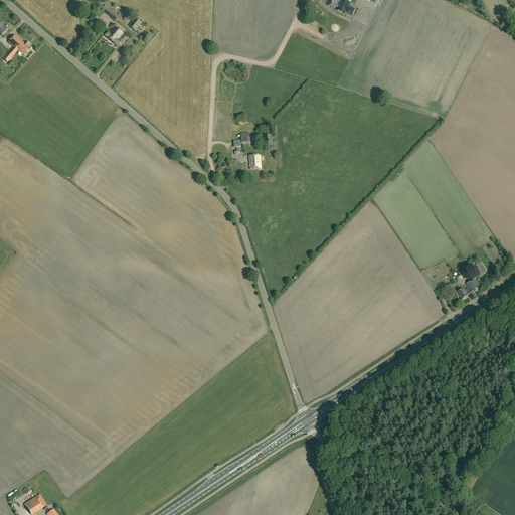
[(329,0),(327,6),(334,9),(335,7),(338,1),(338,0),(329,0)]
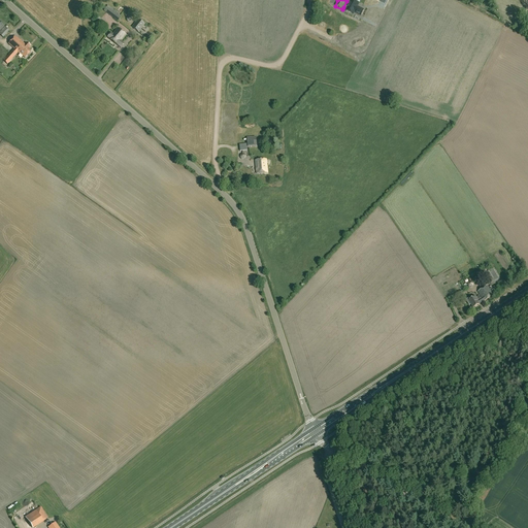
[(508,10),(513,10),(517,10),(520,8),(523,6),(525,3),(525,0),(498,0),(500,3),(502,6),(505,8),(508,10)]
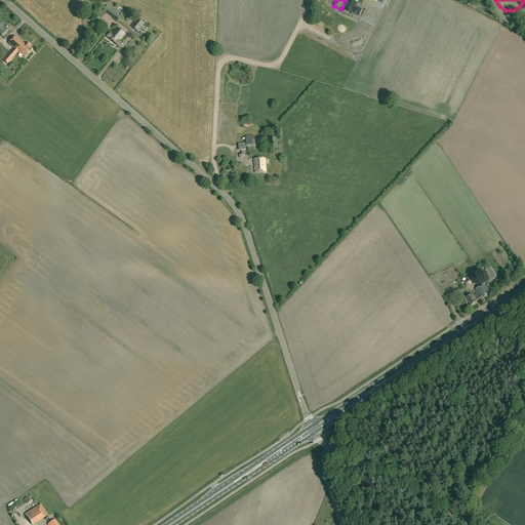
[(354,13),(353,13),(359,16),(362,10),(355,7),(356,4),(349,1),(348,3),(345,1),(341,7),(345,9),(344,11),(351,15),(352,12),(354,13)]
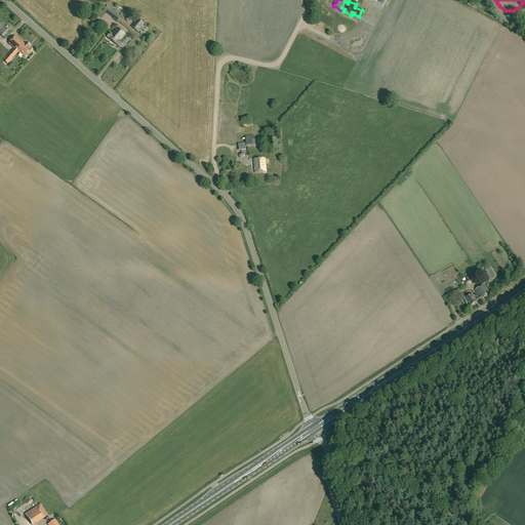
[(108,6),(104,11),(117,22),(120,17),(118,15),(119,14),(108,6)]
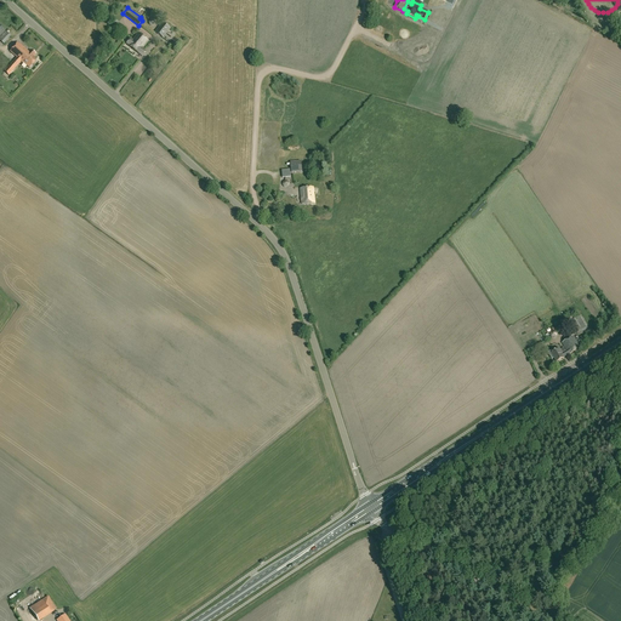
[(123,32),(125,27),(115,20),(112,24),(123,32)]
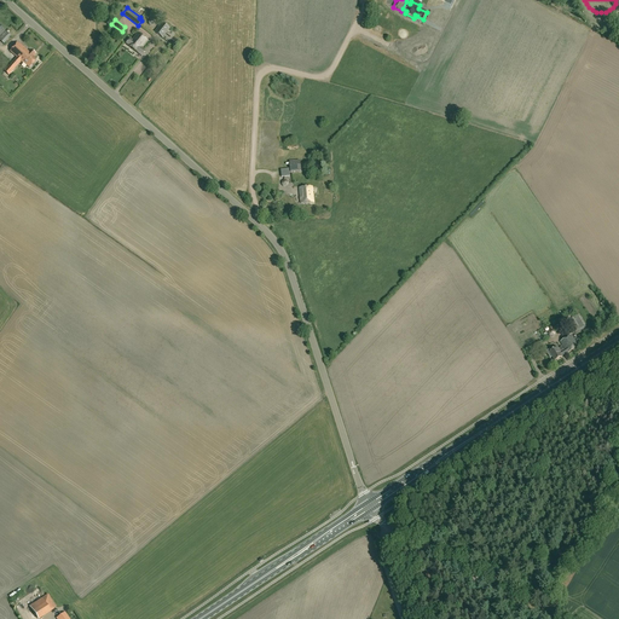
[(162,24),(155,33),(162,39),(169,30),(162,24)]
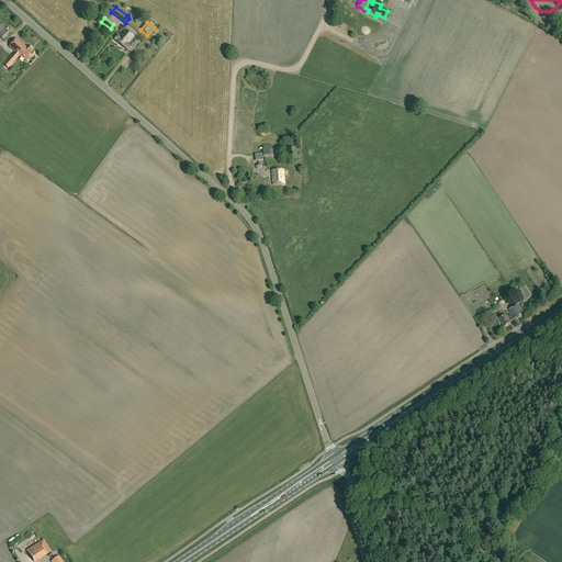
[(0,37),(3,41),(11,33),(6,29),(0,33),(0,37)]
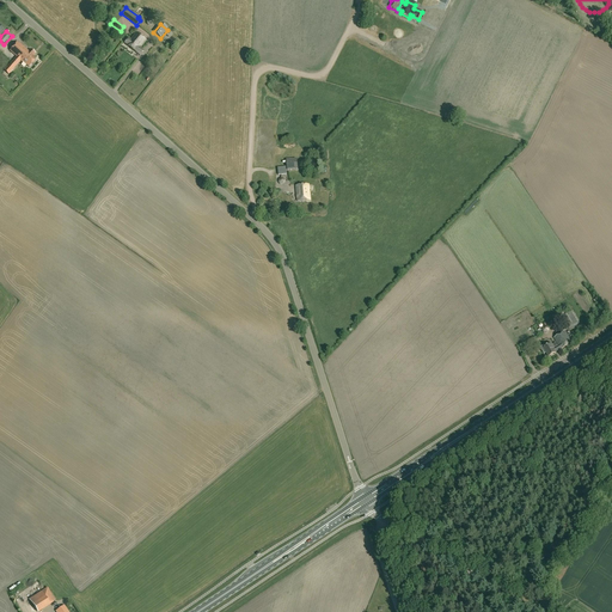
[(146,41),(136,34),(130,41),(129,38),(126,43),(127,46),(136,53),(141,56),(144,51),(140,49),(146,41)]
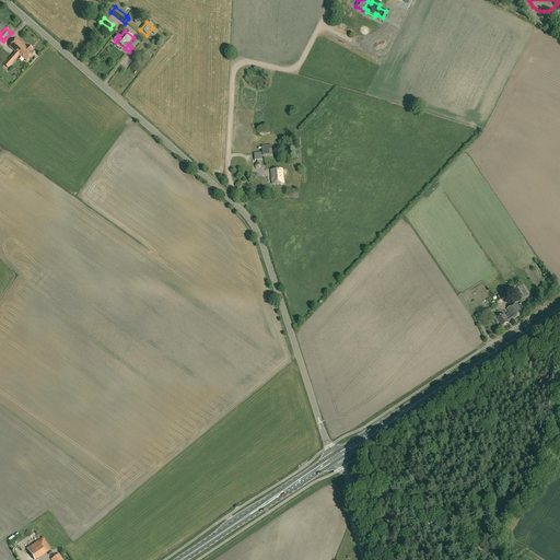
[(26,48),(16,38),(9,47),(15,53),(4,65),(8,68),(19,56),(21,57),(22,57),(27,61),(33,55),(31,51),(33,49),(28,46),(26,48)]
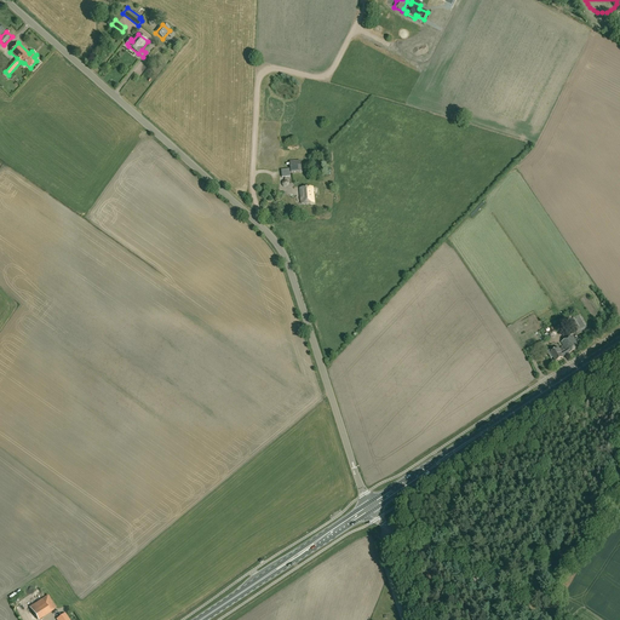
[(291,173),(302,172),(300,161),(290,162),(291,173)]
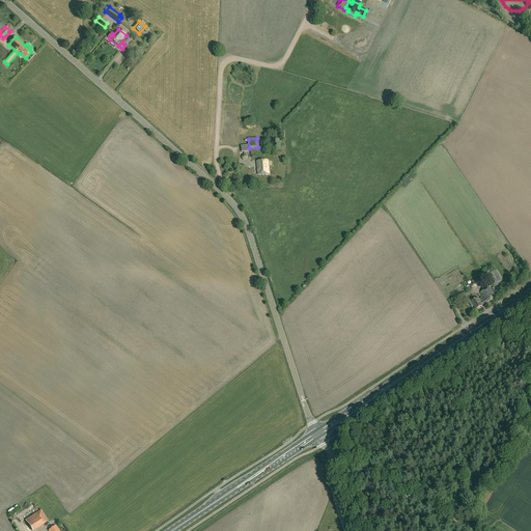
[(258,175),(269,174),(268,161),(257,162),(258,175)]
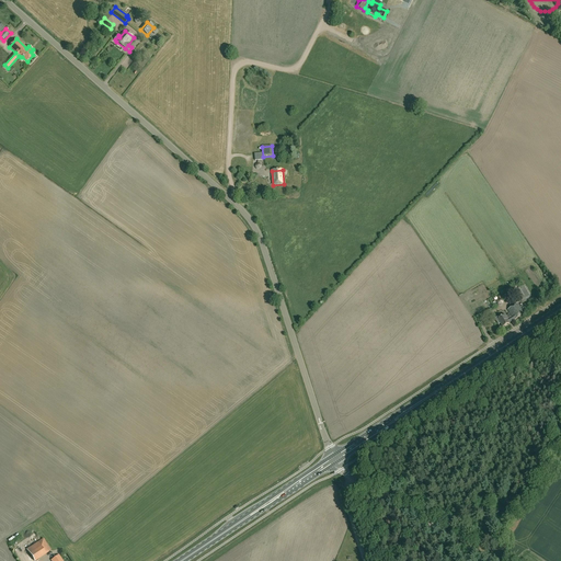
[(517,286),(512,289),(514,293),(516,292),(521,301),(529,296),(524,286),(518,289),(517,286)]
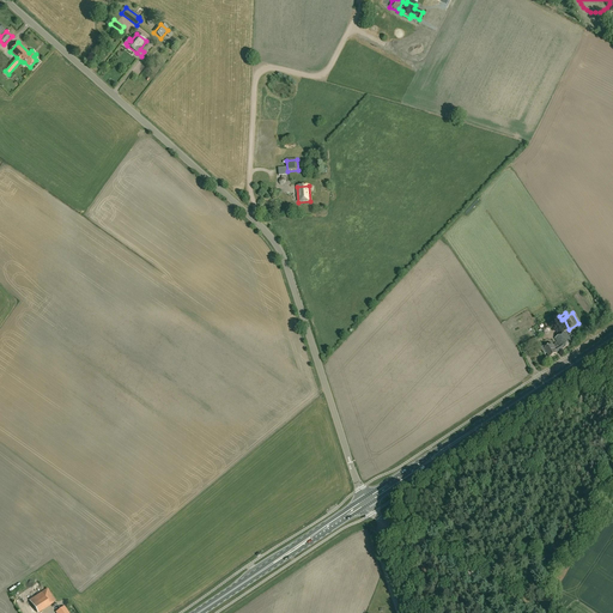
[(566,332),(554,339),(559,346),(559,347),(557,345),(553,347),(552,345),(548,347),(547,345),(541,349),(545,354),(546,354),(550,358),(574,343),(566,332)]
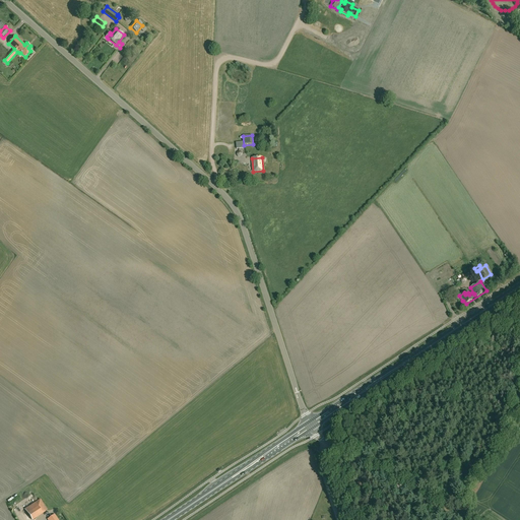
[(56,507),(45,490),(30,500),(42,516),(56,507)]
